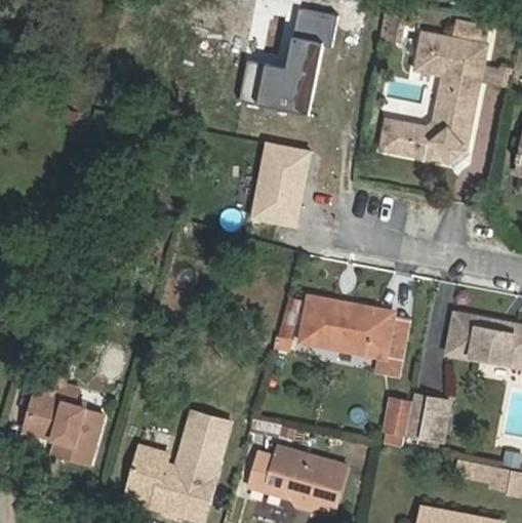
[(328,12),(296,6),(284,66),(243,57),(235,97),(307,113),(328,12)]
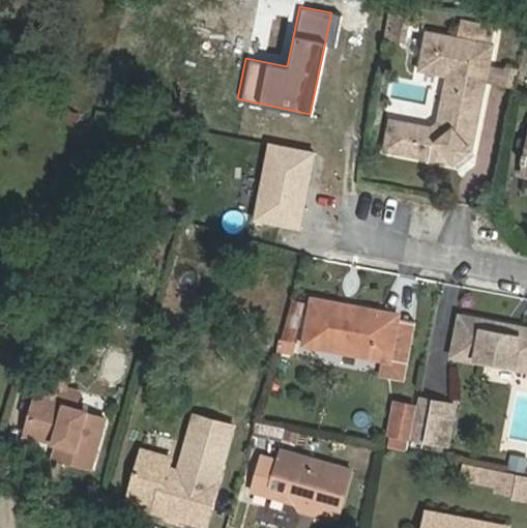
[(387,13),(383,35),(399,38),(403,17),(387,13)]
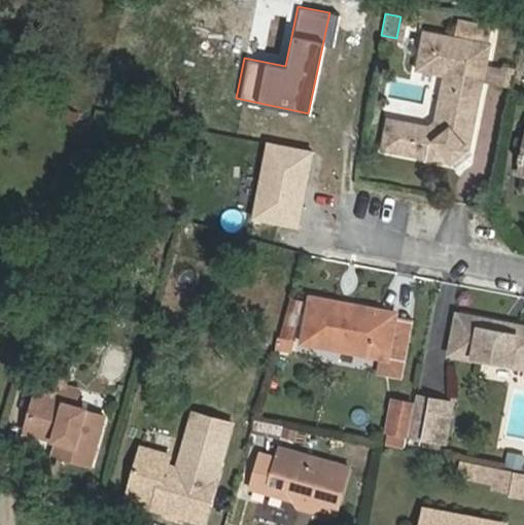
[(452,35),(421,29),(413,68),(441,75),(431,119),(425,124),(385,115),(379,147),(449,162),(468,146),(480,88),(508,94),(512,75),(512,74),(483,68),(488,42),(487,42),(490,26),(455,19),(452,35)]
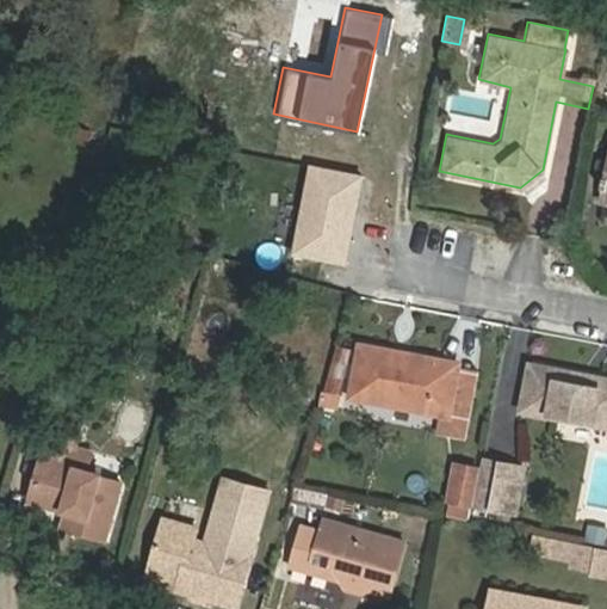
[(600,88),(606,62),(606,35),(593,86),(593,87),(600,88)]
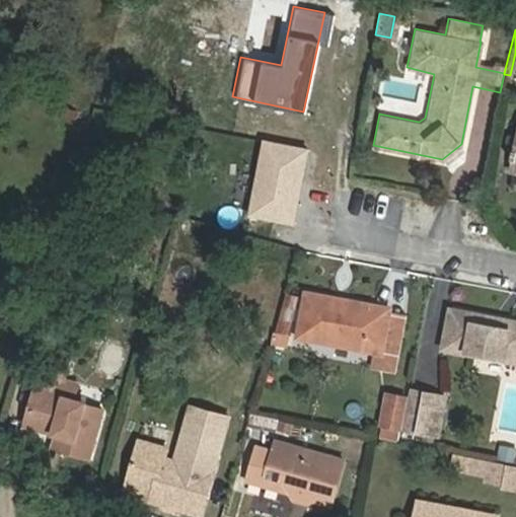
[(307,146),(261,137),(245,213),(292,222),(307,146)]
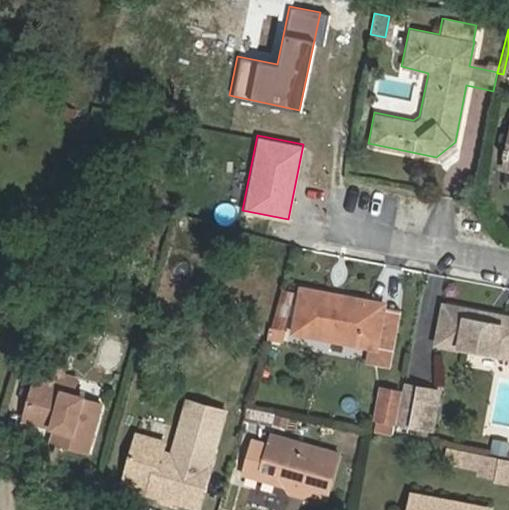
[(365,299),(299,286),(290,331),(367,346),(372,347),(380,305),(365,302),(365,299)]
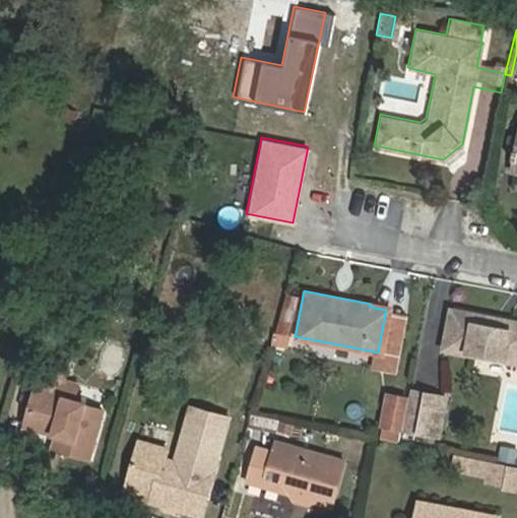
[(516,321),(449,308),(441,347),(516,361),(516,321)]
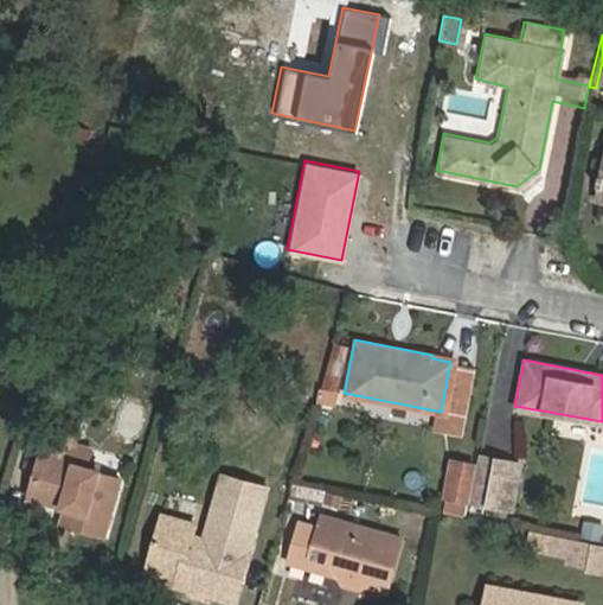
[(455,440),(469,365),(450,362),(441,412),(435,411),(430,435),(455,440)]
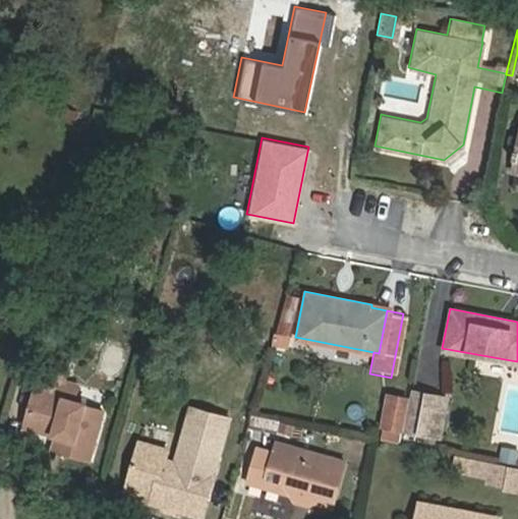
[(56,377),(60,359),(44,354),(39,371),(37,370),(22,424),(61,436),(57,449),(88,458),(101,409),(82,404),(82,402),(71,399),(76,383),(56,377)]
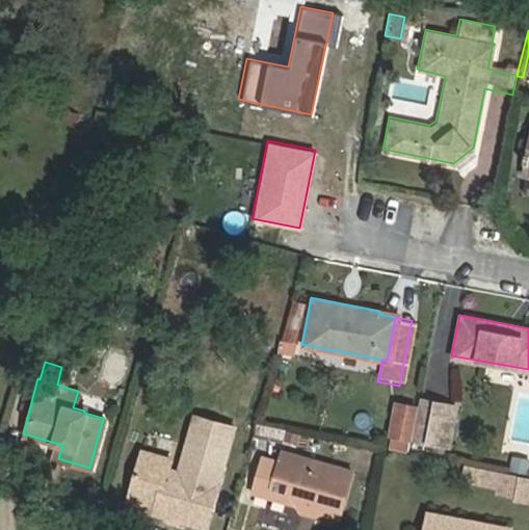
[(433,400),(419,397),(412,436),(426,440),(433,400)]
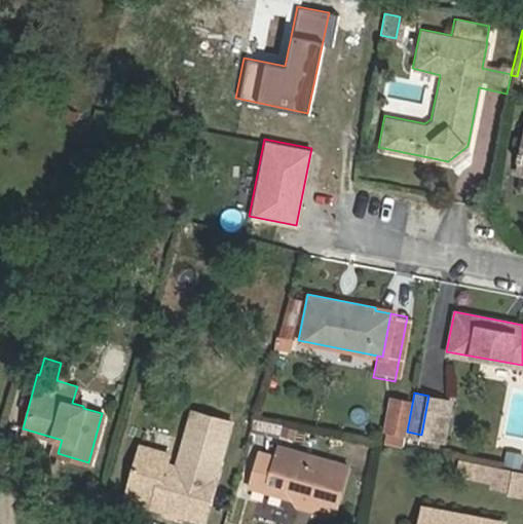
[(448,400),(428,396),(421,435),(441,439),(448,400)]
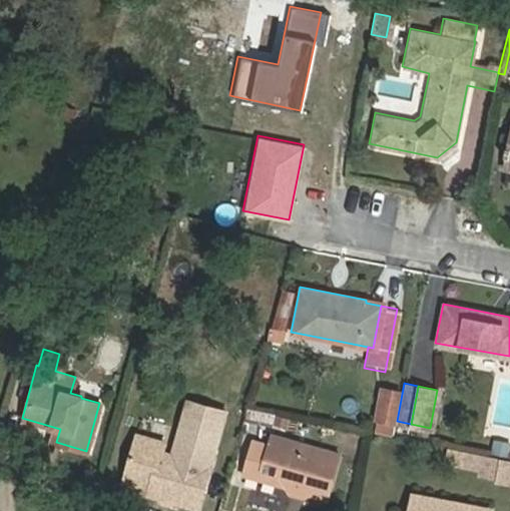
[(398,391),(381,388),(375,417),(393,421),(398,391)]
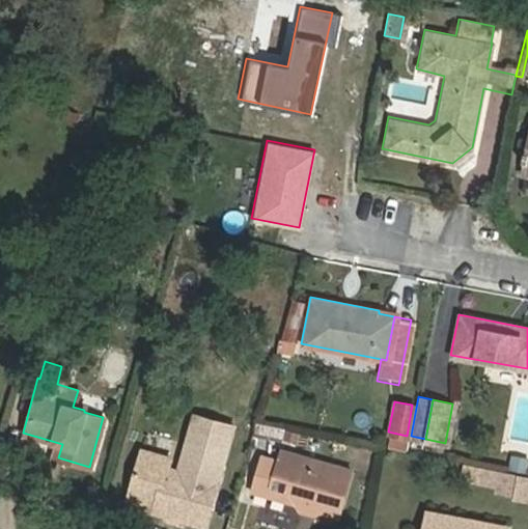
[(126,498),(158,507),(157,512),(202,526),(215,480),(232,425),(190,413),(166,466),(168,456),(140,448),(126,498)]
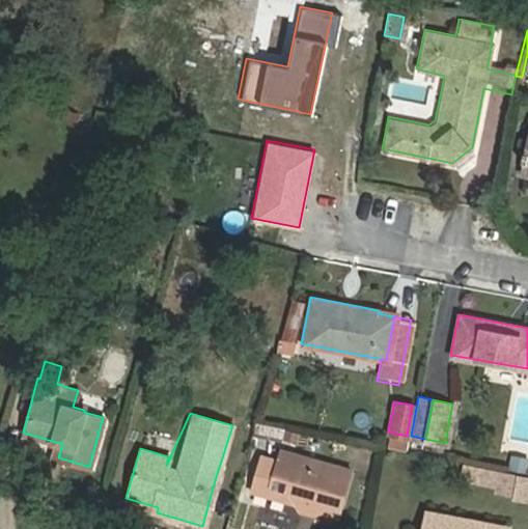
[(268,424),(254,421),(252,432),(267,435),(268,424)]
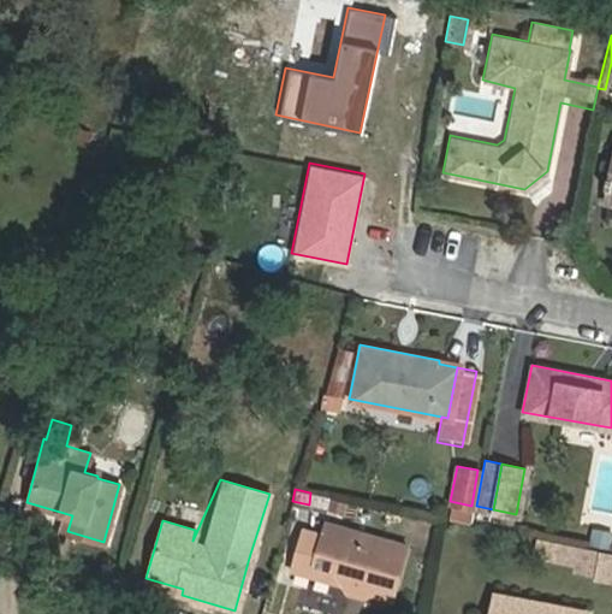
[(471,506),(450,501),(447,517),(468,520),(471,506)]
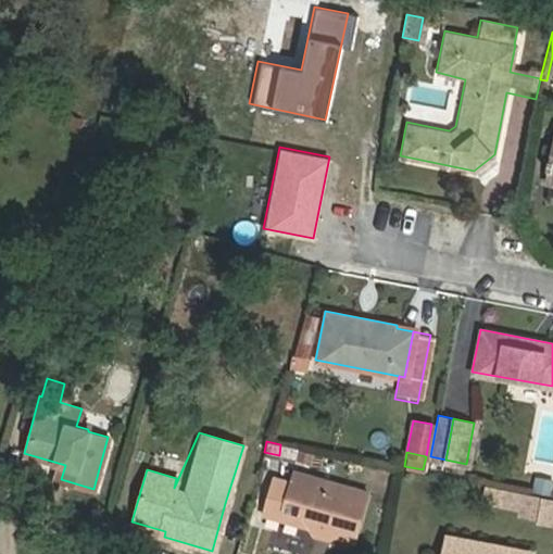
[(262,513),(278,517),(281,506),(301,513),(312,533),(321,536),(325,532),(351,540),(366,491),(292,469),(289,480),(273,476),(262,513)]
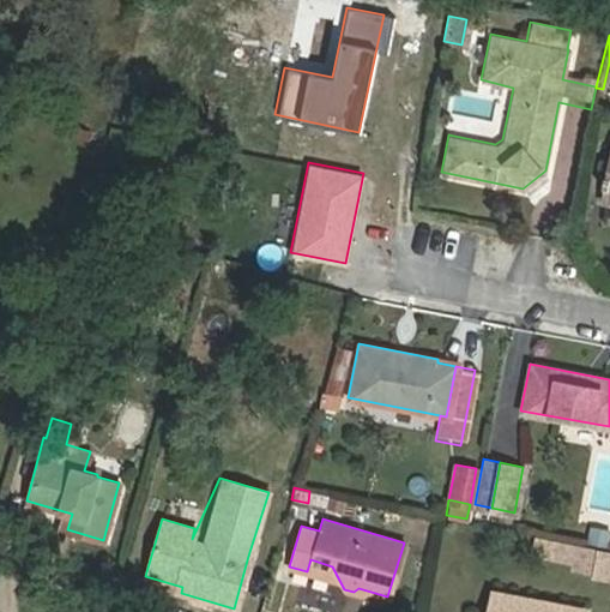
[(608,529),(591,526),(589,541),(605,544),(608,529)]
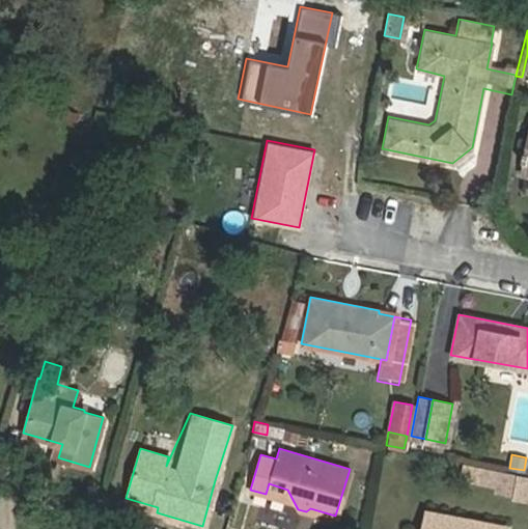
[(527,474),(499,469),(496,490),(511,493),(511,495),(527,498),(527,474)]
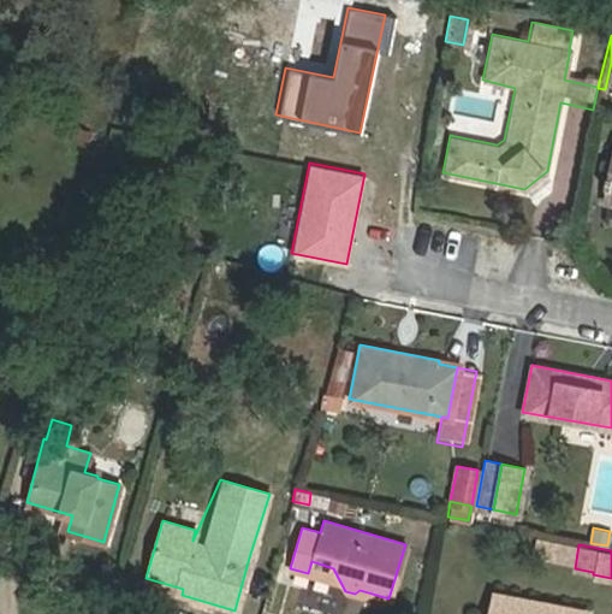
[(584,613),(586,610),(493,592),(488,613),(584,613)]
